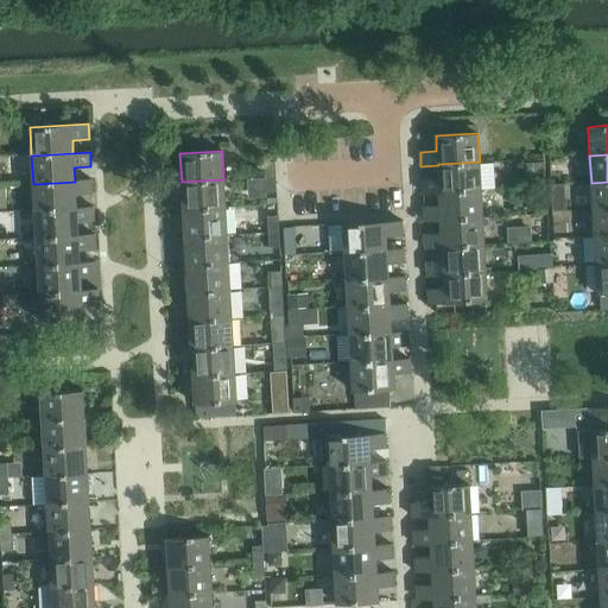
[(264,162),(265,177),(276,177),(274,162),(264,162)]
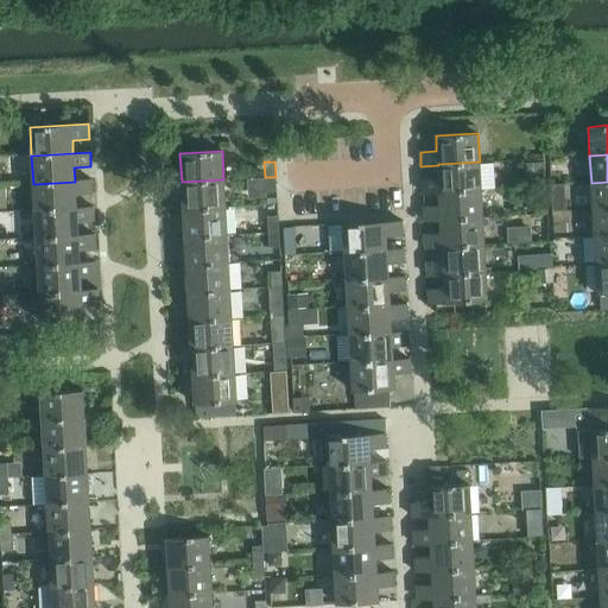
[(438,164),(438,165),(438,178),(422,179),(423,194),(439,192),(481,190),(480,162),(438,164)]
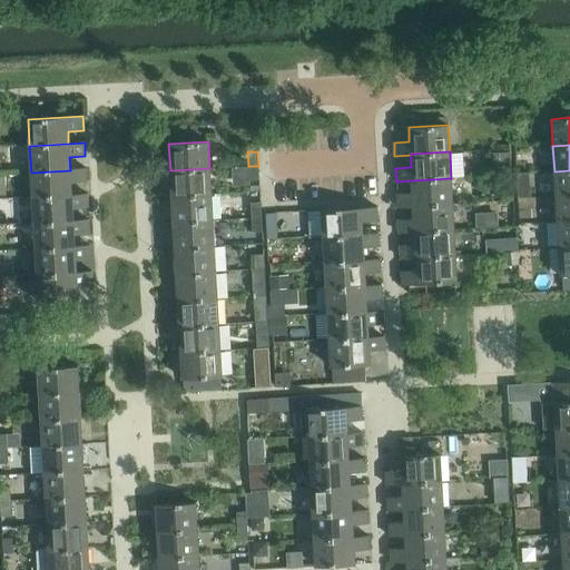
[(258,166),(248,166),(249,180),(259,180),(258,166)]
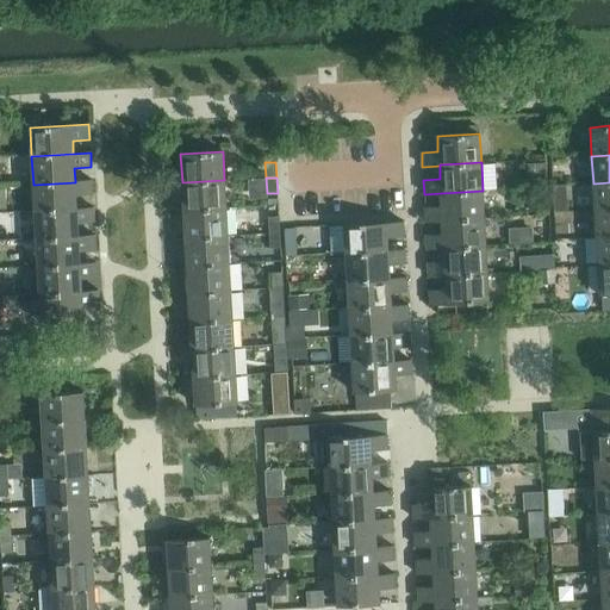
[(75,182),(33,185),(35,212),(76,210),(76,209),(75,195),(93,194),(92,180),(75,181),(75,182)]
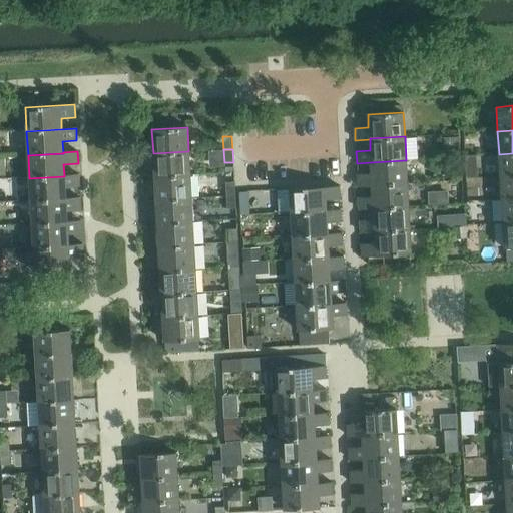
[(188,151),(153,153),(154,177),(190,175),(188,151)]
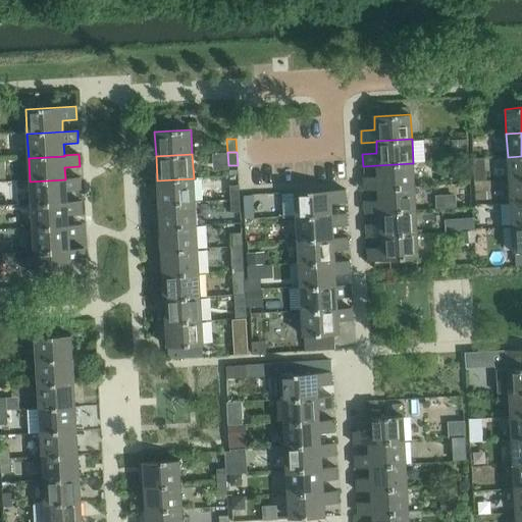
[(521,156),(508,157),(509,180),(521,179),(521,156)]
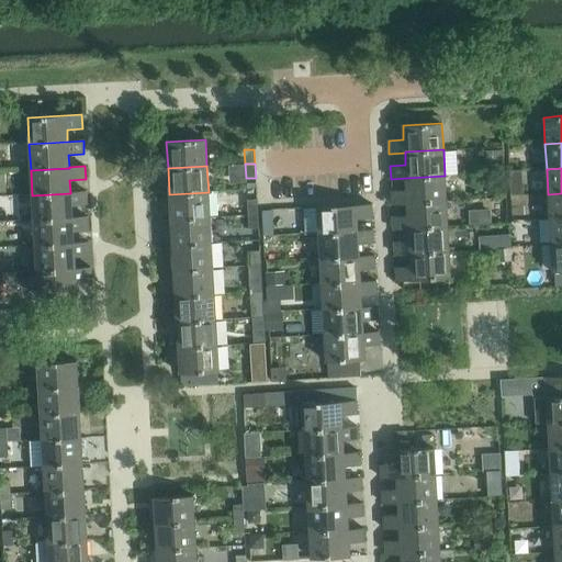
[(406,178),(407,190),(391,191),(392,204),(407,203),(446,201),(445,176),(406,178)]
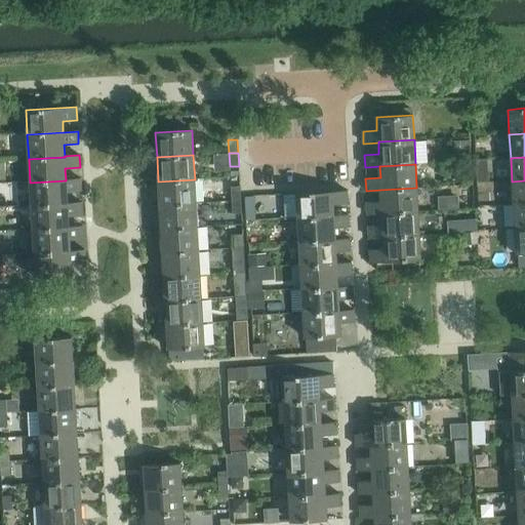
[(66,180),(30,183),(31,206),(67,204),(67,203),(67,192),(81,191),(80,178),(66,179),(66,180)]
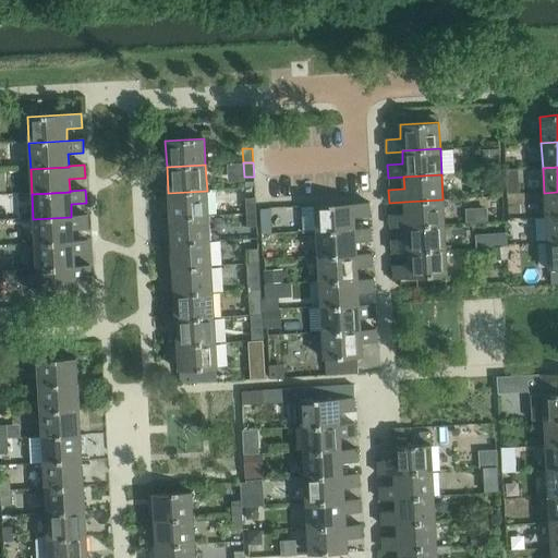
[(207,191),(168,193),(169,218),(208,216),(207,191)]
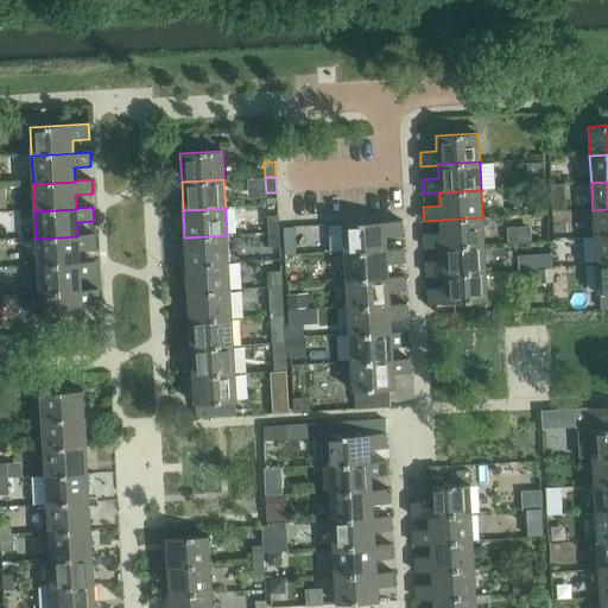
[(607,209),(593,210),(594,239),(607,238),(607,209)]
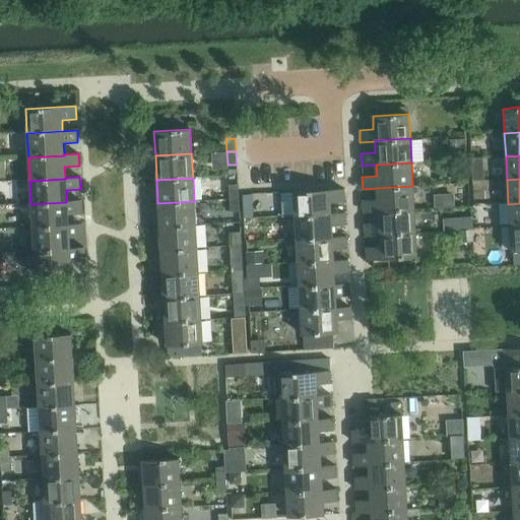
[(229,186),(230,199),(239,198),(238,185),(229,186)]
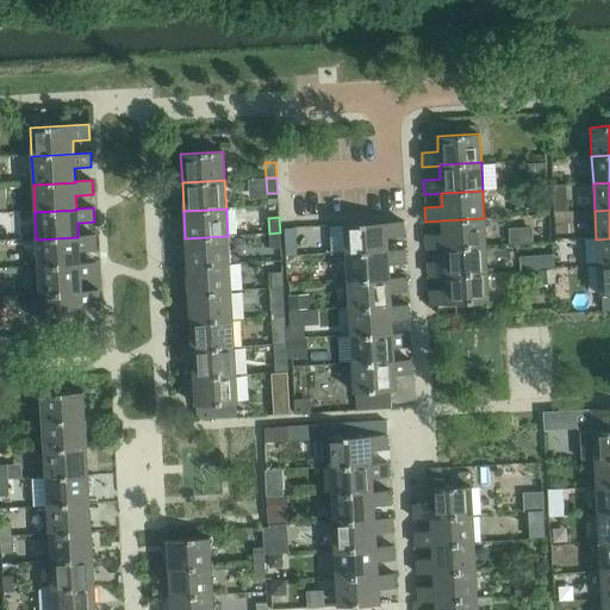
[(442,221),(443,234),(427,235),(427,249),(444,249),(444,248),(486,246),(484,218),(442,221)]
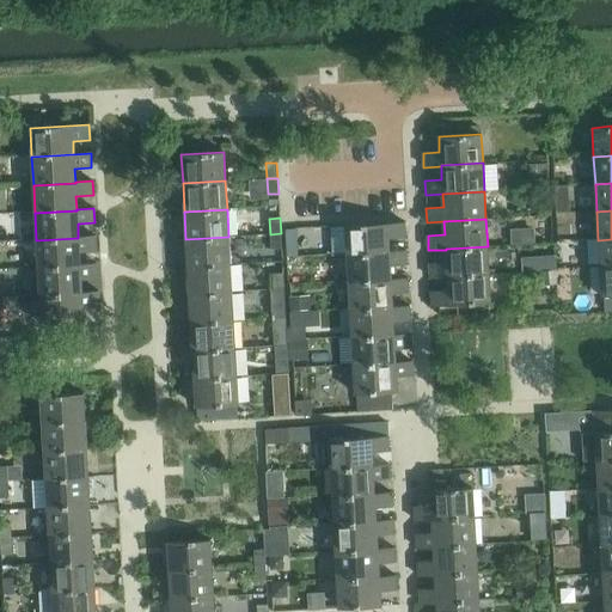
[(346,226),(347,255),(389,252),(389,251),(389,239),(405,238),(404,222),(346,226)]
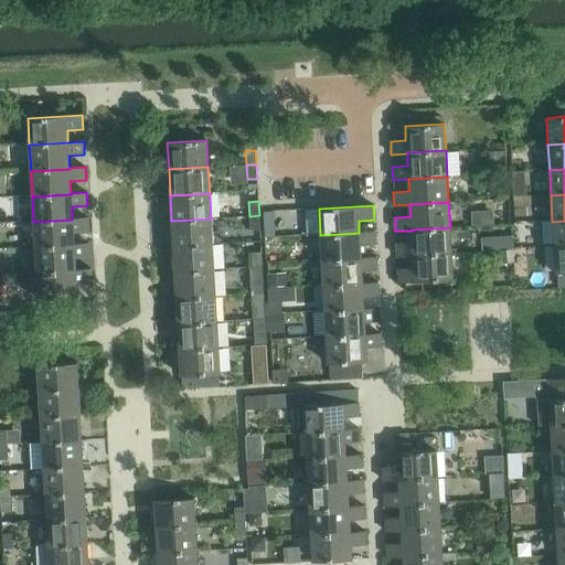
[(493,211),(481,211),(482,224),(493,224),(493,211)]
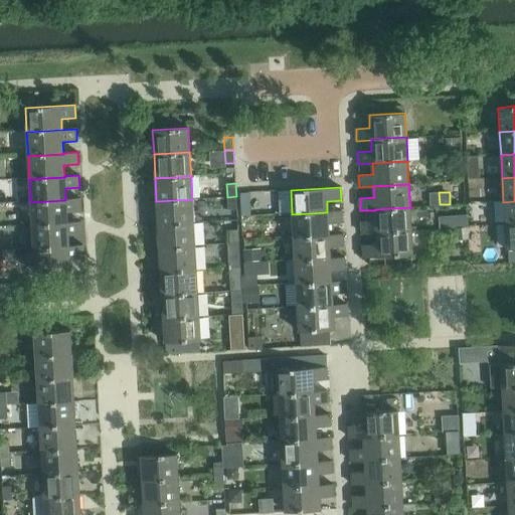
[(236,196),(227,197),(228,210),(236,209),(236,196)]
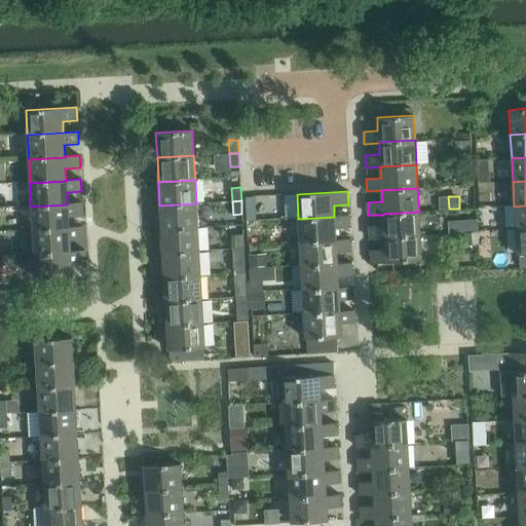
[(67,204),(31,207),(33,230),(69,228),(69,227),(68,216),(82,215),(81,202),(67,203),(67,204)]
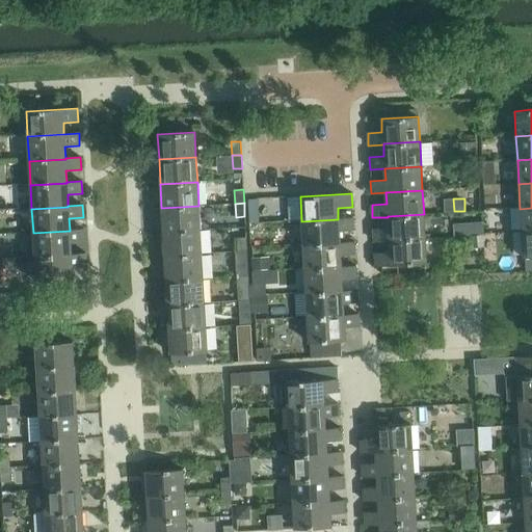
[(198,206),(161,208),(163,232),(200,230),(198,206)]
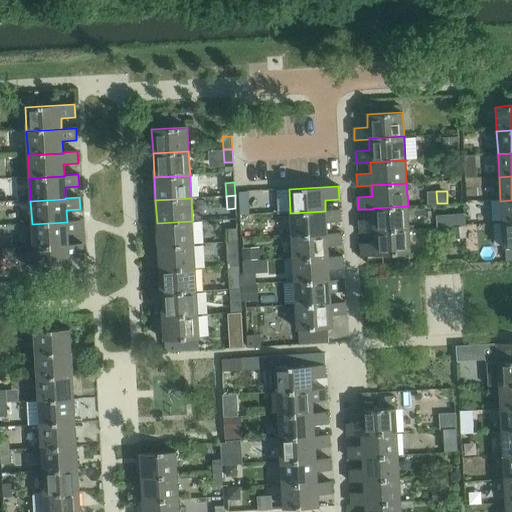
[(511,200),(500,201),(502,224),(511,223),(511,200)]
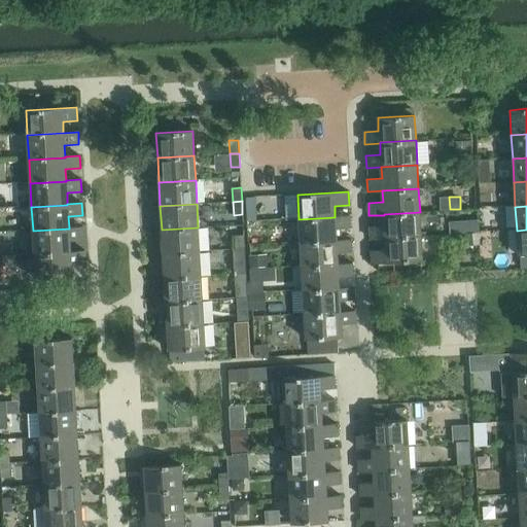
[(384,214),(384,215),(384,226),(370,226),(371,240),(385,239),(385,238),(421,236),(420,212),(384,214)]
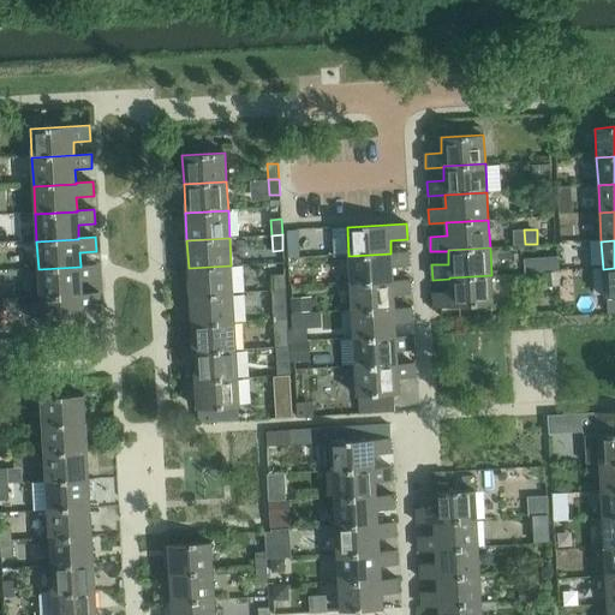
[(390,254),(348,256),(351,284),(393,281),(392,268),(408,267),(407,252),(390,252),(390,254)]
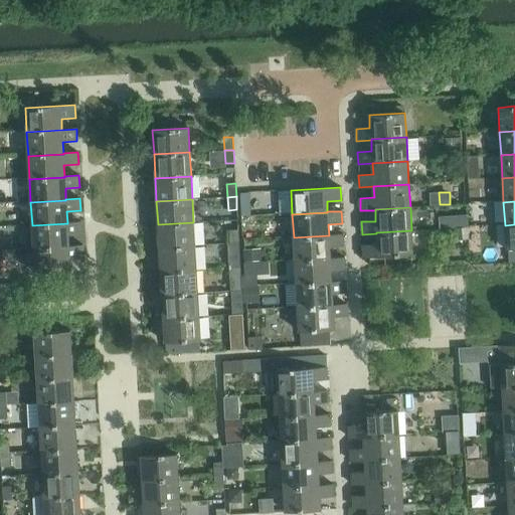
[(466,214),(458,215),(459,227),(467,227),(466,214)]
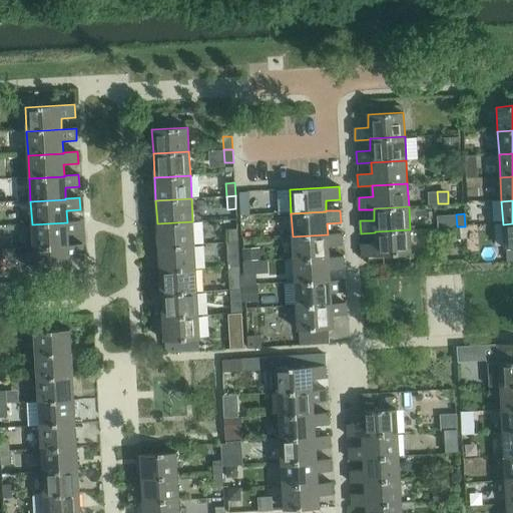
[(67,222),(32,224),(33,247),(68,245),(68,244),(67,234),(82,233),(81,220),(67,221),(67,222)]
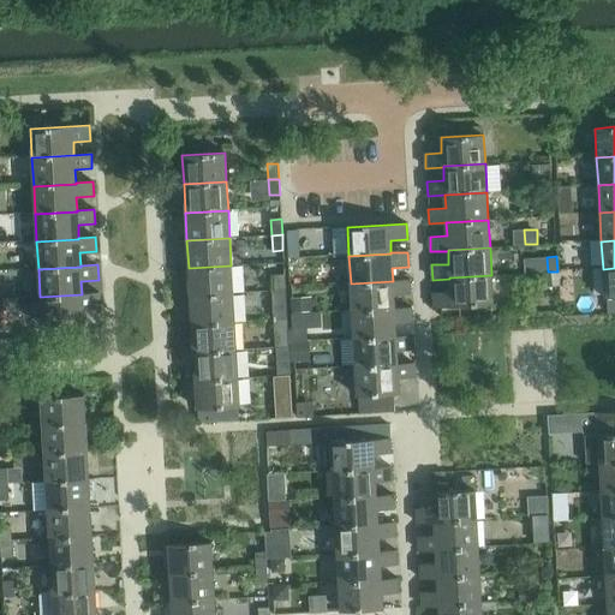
[(231,266),(189,268),(190,296),(233,293),(231,266)]
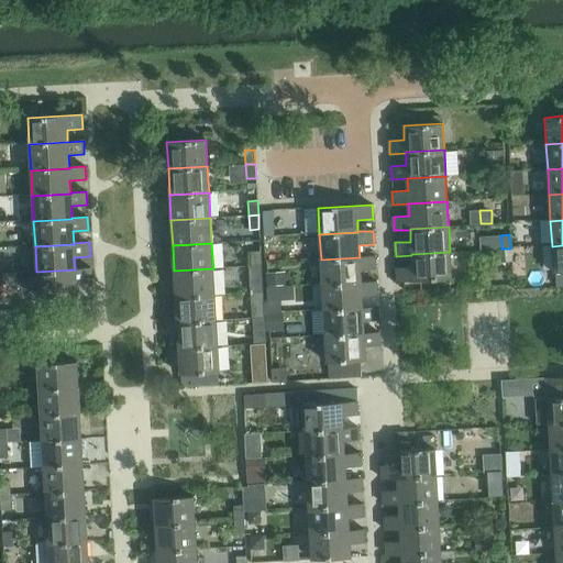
[(562,245),(552,246),(553,273),(562,272),(562,245)]
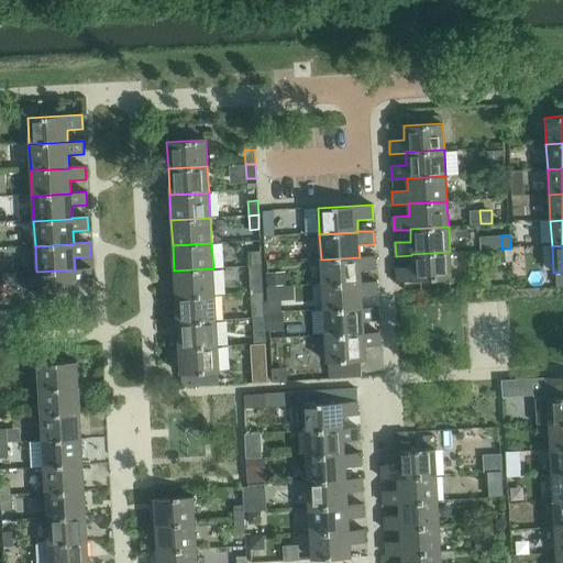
[(509,251),(496,252),(497,265),(511,263),(509,251)]
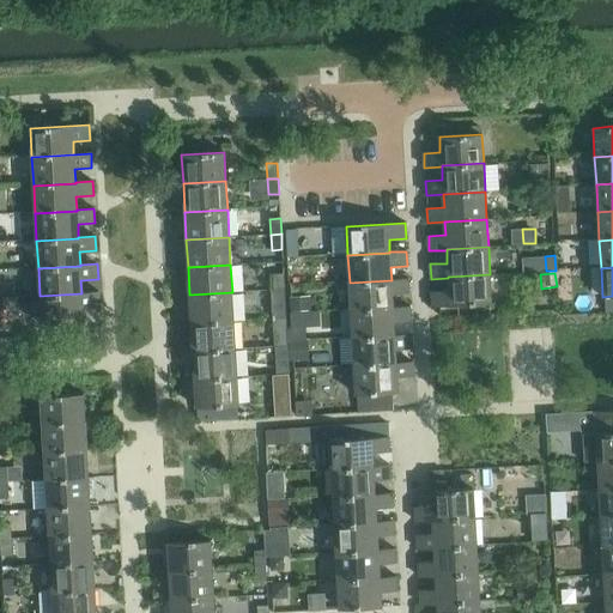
[(273,274),(274,291),(284,290),(284,274),(273,274)]
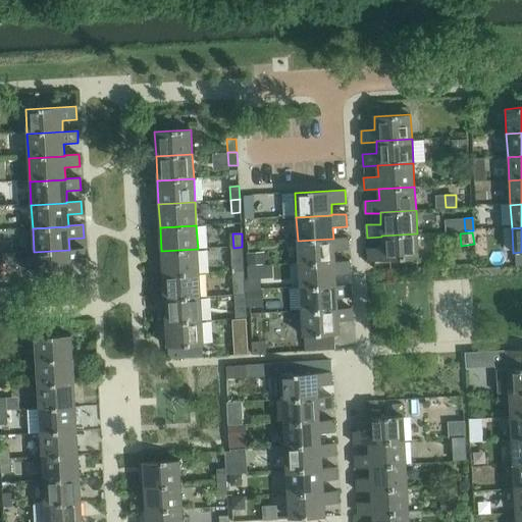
[(381,236),(381,237),(382,248),(367,249),(368,261),(418,258),(417,233),(381,236)]
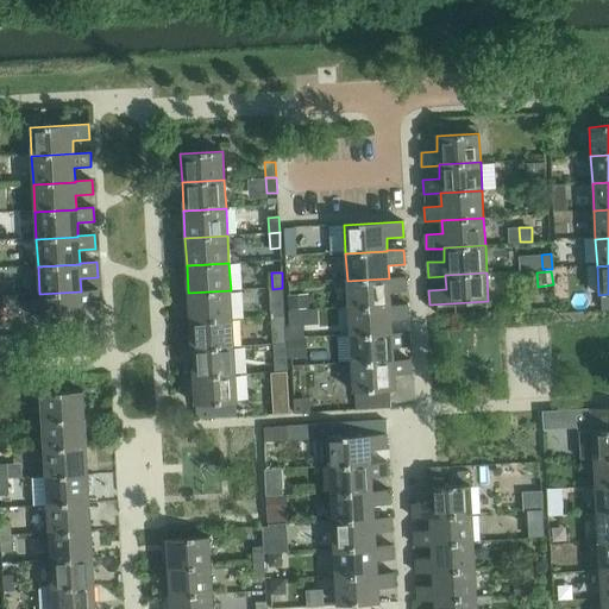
[(389,278),(347,281),(349,308),(390,306),(389,293),(406,292),(406,277),(389,278)]
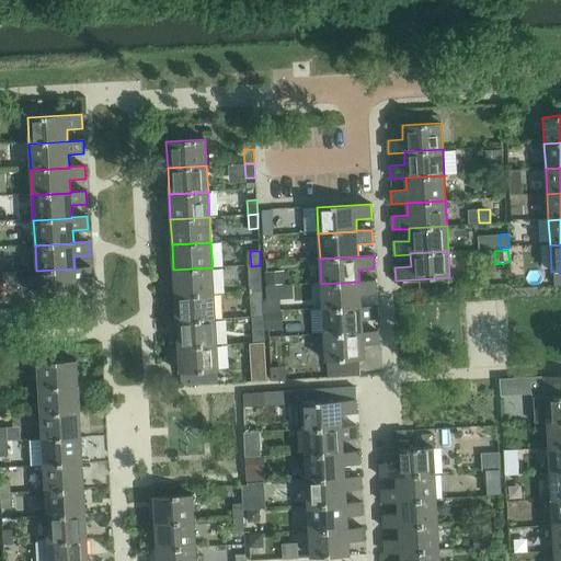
[(260,265),(251,266),(251,281),(261,279),(260,265)]
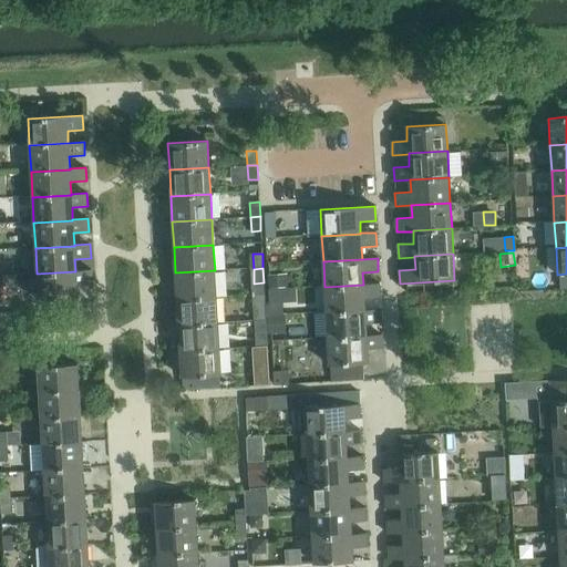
[(75,271),(37,274),(38,300),(78,298),(76,285),(92,284),(91,270),(75,270),(75,271)]
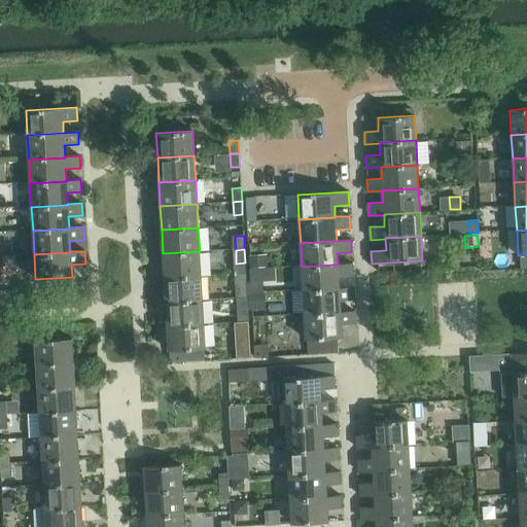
[(200,251),(163,253),(164,278),(201,276),(200,251)]
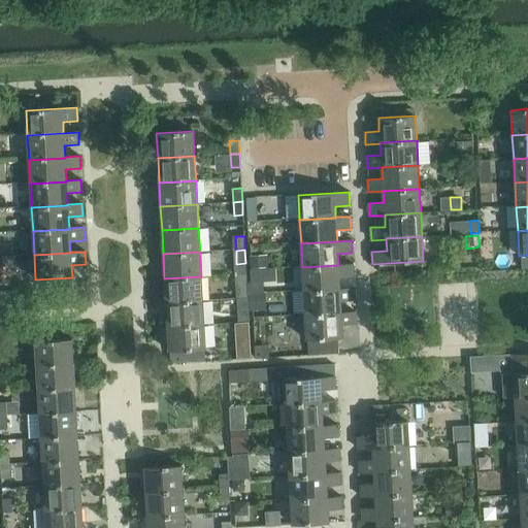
[(267,255),(251,256),(252,269),(267,268),(267,255)]
